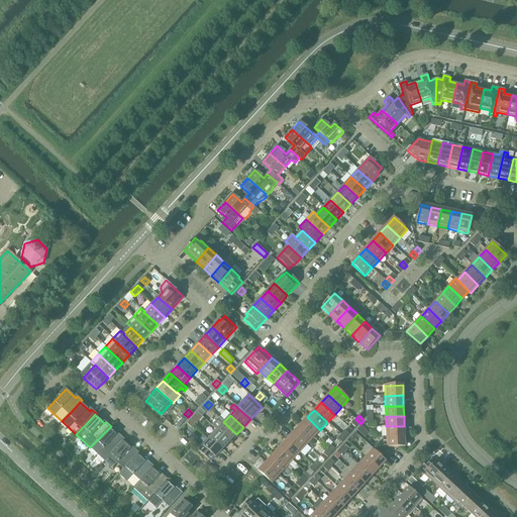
[(300,425),(313,437),(320,430),(307,417),(300,425)]
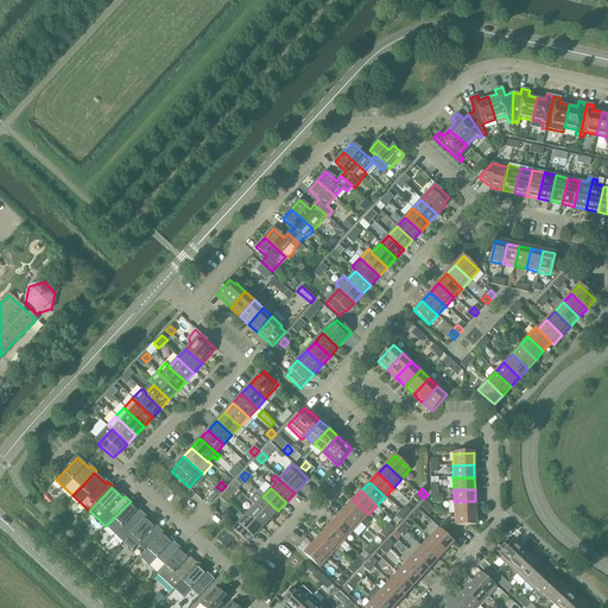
[(249,501),(254,506),(270,520),(278,511),(263,496),(258,492),(249,501)]
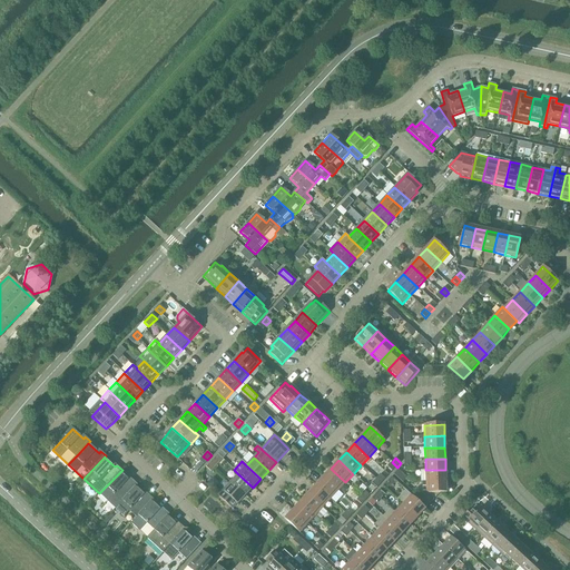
[(387,467),(393,471),(397,468),(392,462),(387,467)]
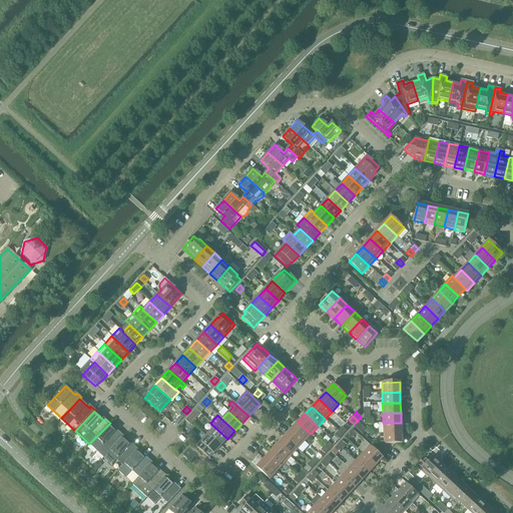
[(291,429),(305,442),(311,434),(298,422),(291,429)]
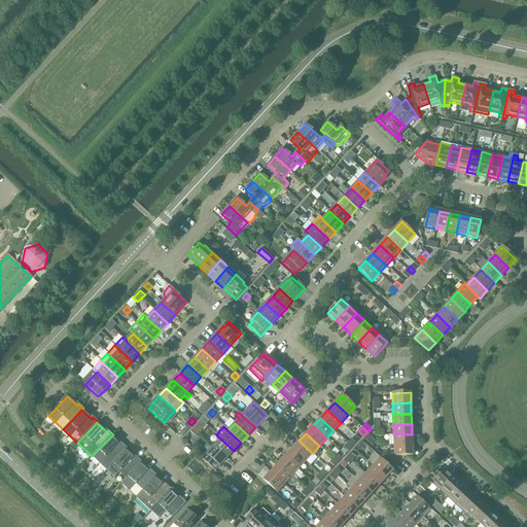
[(369,434),(364,438),(369,443),(373,438),(369,434)]
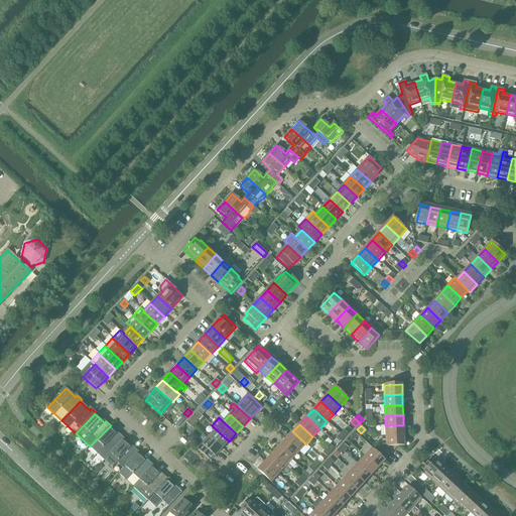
[(385,436),(403,435),(403,425),(385,425),(385,436)]
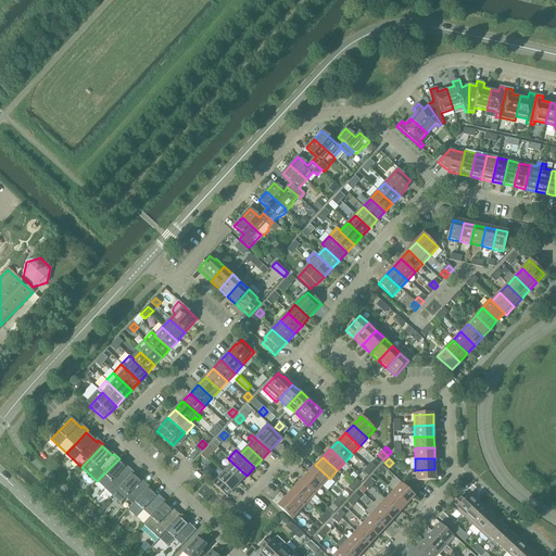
[(97,481),(113,496),(119,489),(133,475),(135,472),(129,468),(128,470),(117,460),(97,481)]
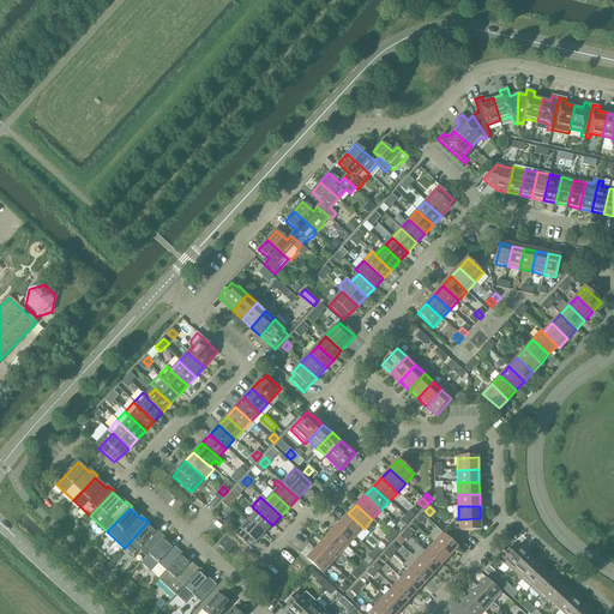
[(272,525),(257,511),(248,519),(264,534),(272,525)]
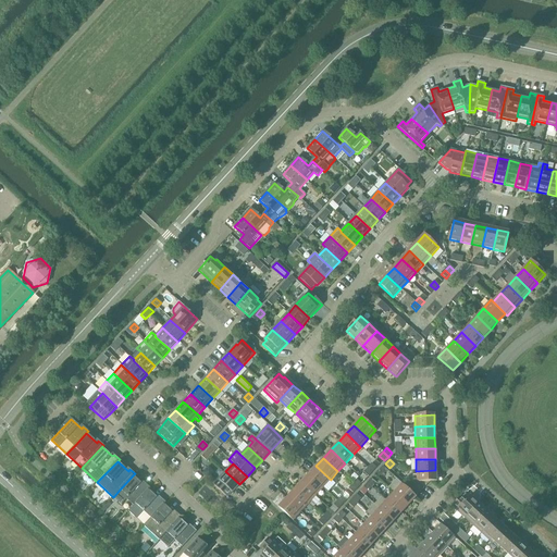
[(376,469),(372,463),(368,468),(373,473),(376,469)]
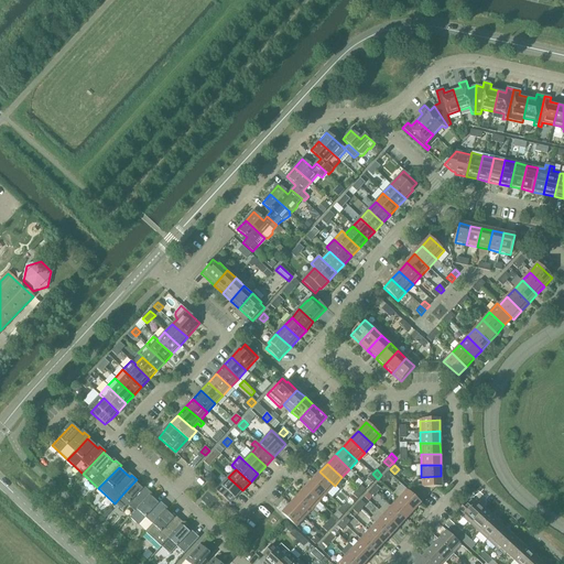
[(400,478),(403,474),(399,469),(394,474),(400,478)]
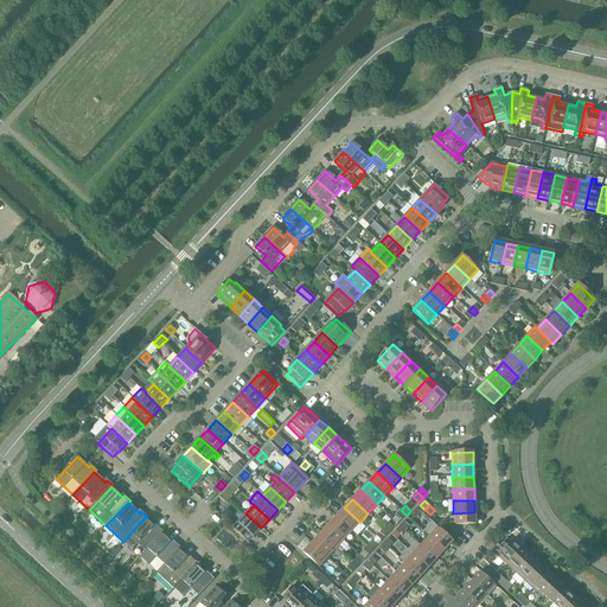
[(336,517),(352,531),(360,523),(344,508),(336,517)]
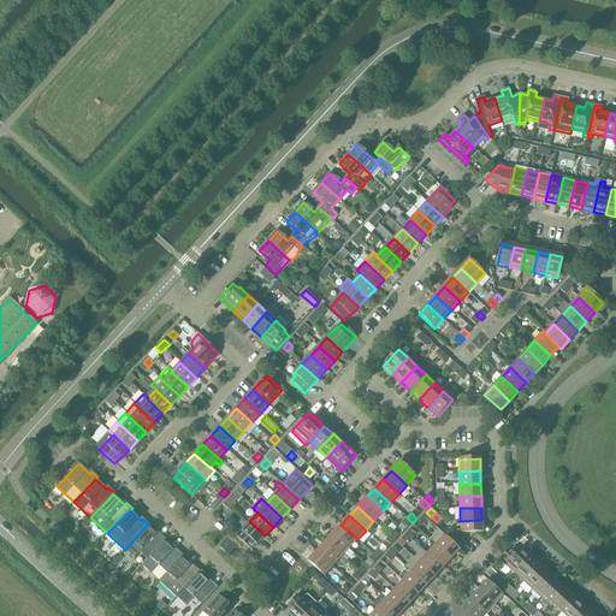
[(402,522),(408,528),(413,523),(407,517),(402,522)]
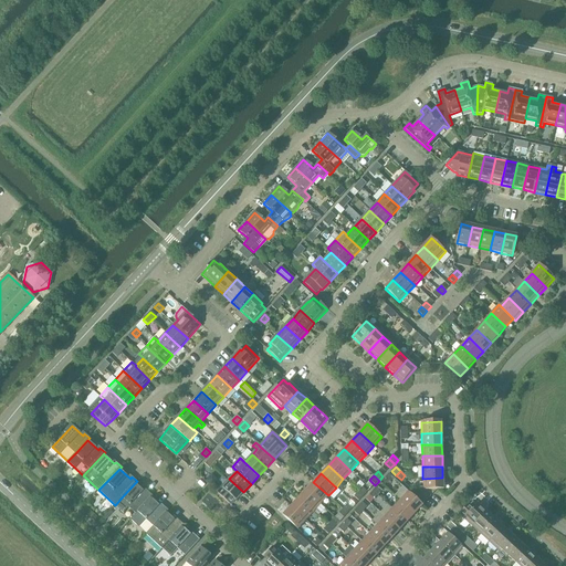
[(442,478),(422,479),(423,490),(443,489),(442,478)]
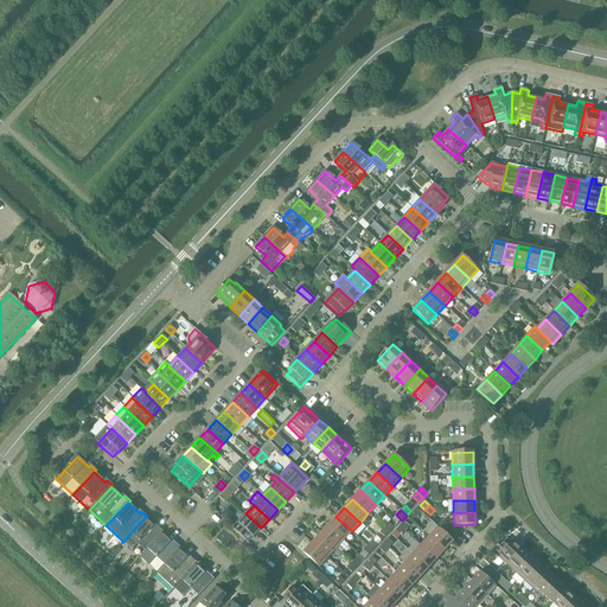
[(248,542),(253,536),(261,528),(246,513),(232,528),(248,542)]
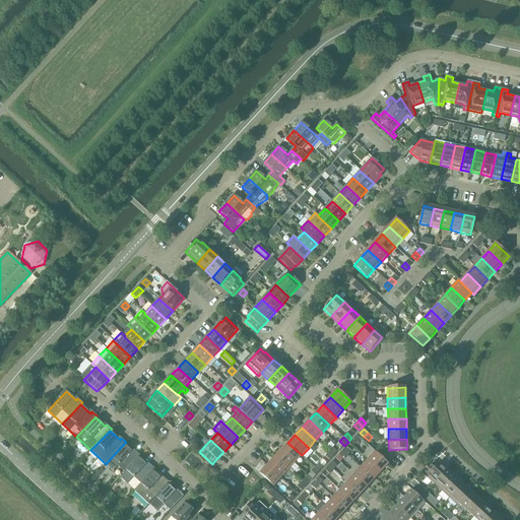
[(280,450),(295,463),(302,455),(287,443),(280,450)]
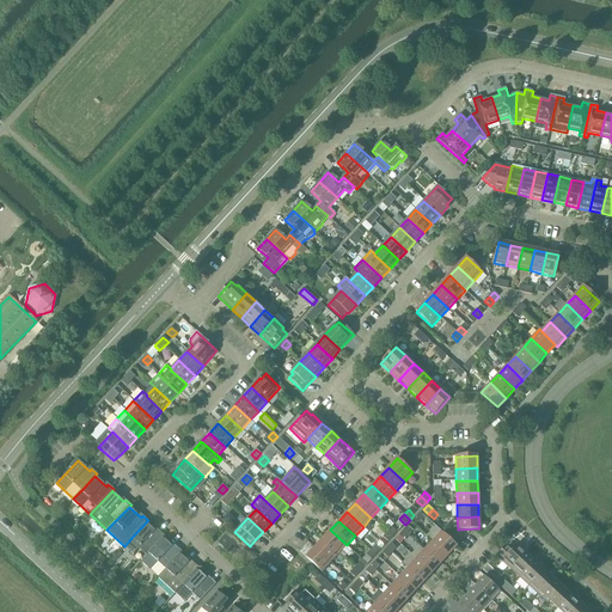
[(124,546),(141,562),(163,538),(164,538),(165,537),(159,531),(158,533),(146,522),(132,538),(124,546)]
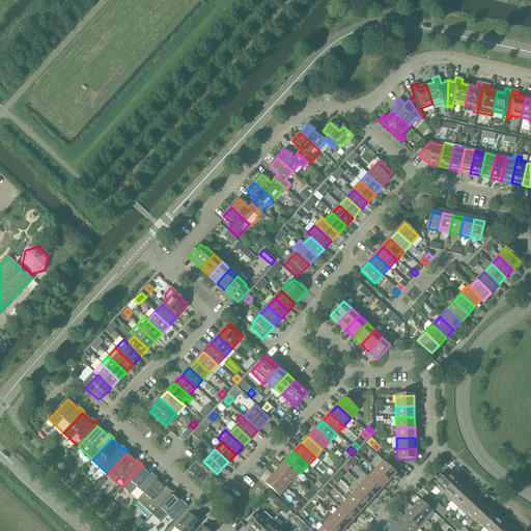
[(344,463),(340,458),(336,462),(341,467),(344,463)]
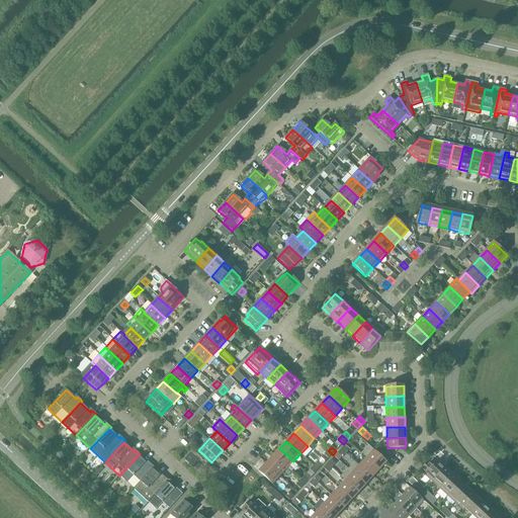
[(272,456),(286,468),(293,461),(279,448),(272,456)]
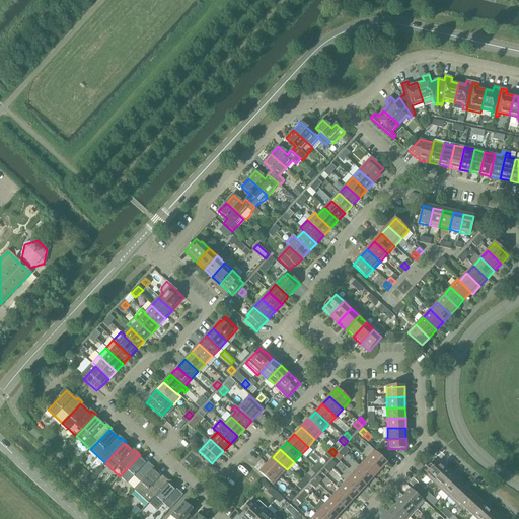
[(367,458),(380,470),(387,462),(374,450),(367,458)]
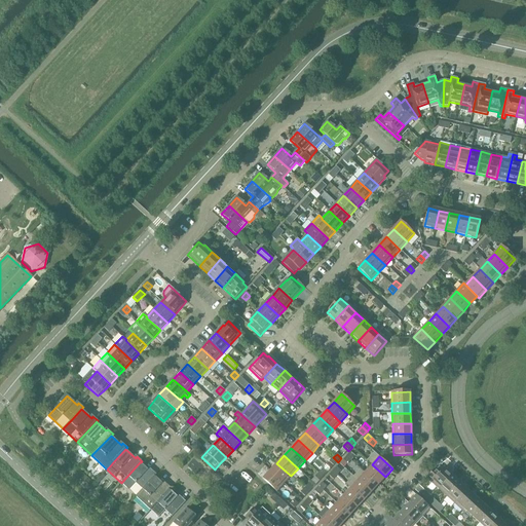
[(329,461),(334,466),(338,462),(333,457),(329,461)]
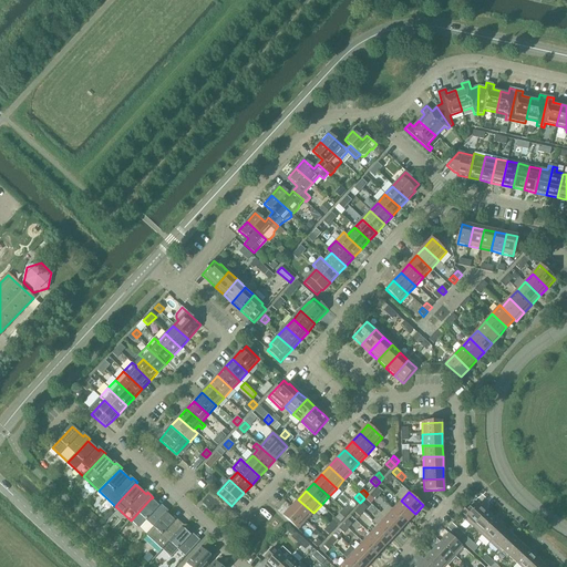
[(131,521),(146,535),(167,513),(168,512),(164,506),(162,508),(152,498),(151,498),(131,521)]
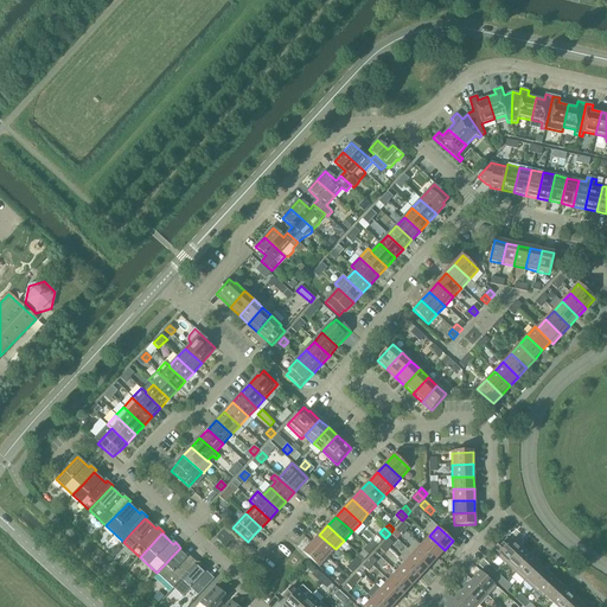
[(312,543),(327,558),(336,549),(319,535),(312,543)]
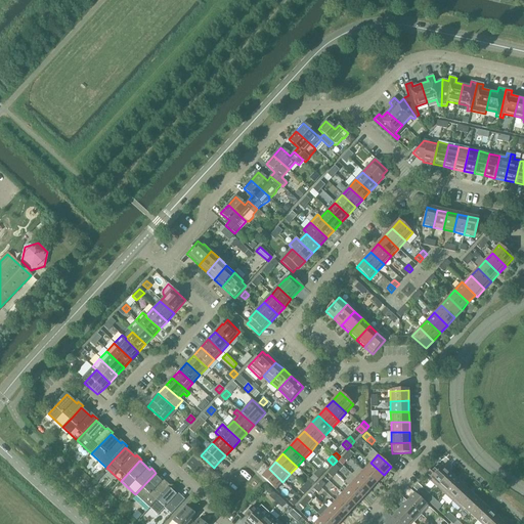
[(363,470),(377,482),(384,475),(370,463),(363,470)]
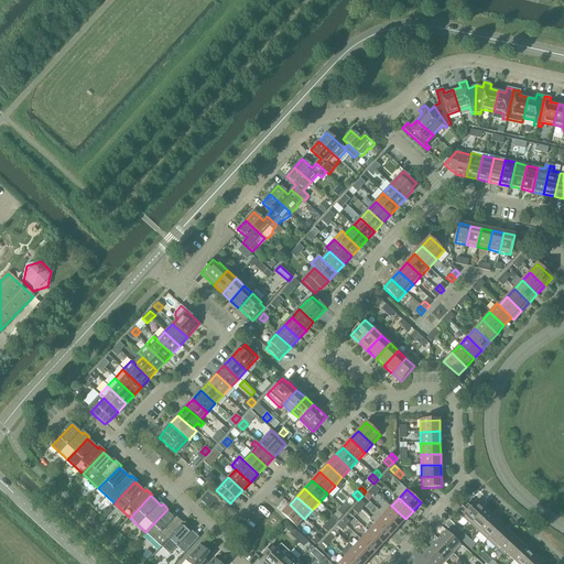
[(470,524),(485,510),(476,502),(474,503),(470,500),(467,503),(466,501),(457,511),(470,524)]
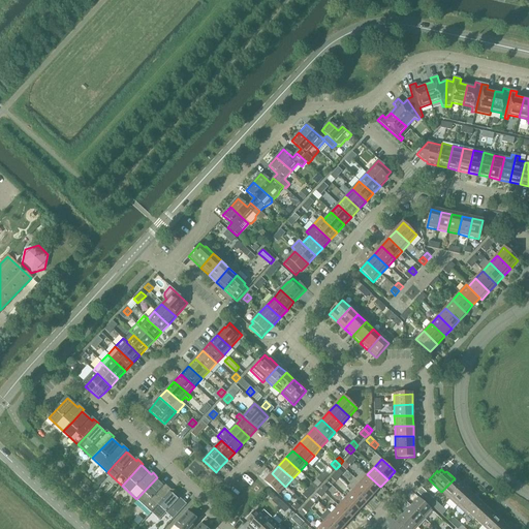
[(330,476),(324,471),(320,475),(325,479),(330,476)]
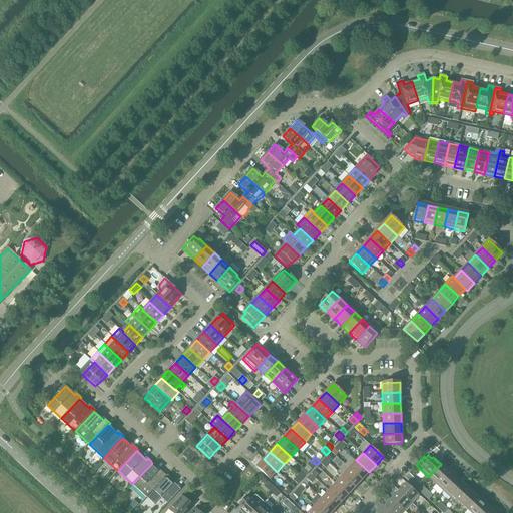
[(277,472),(264,459),(255,467),(270,479),(277,472)]
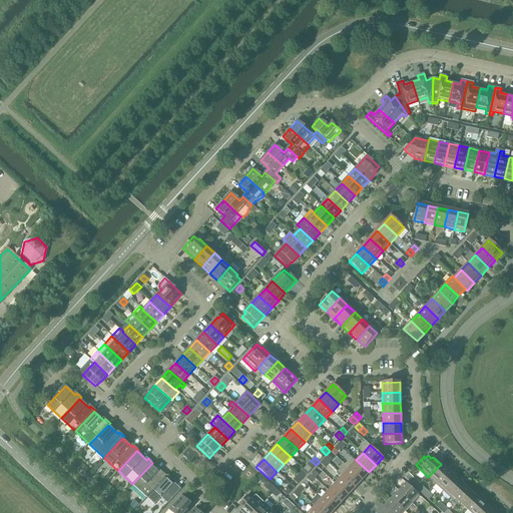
[(349,468),(362,480),(369,472),(356,460),(349,468)]
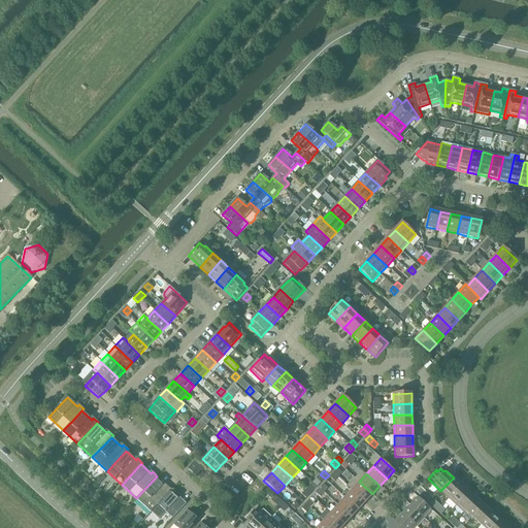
[(317,479),(322,483),(325,479),(320,474),(317,479)]
